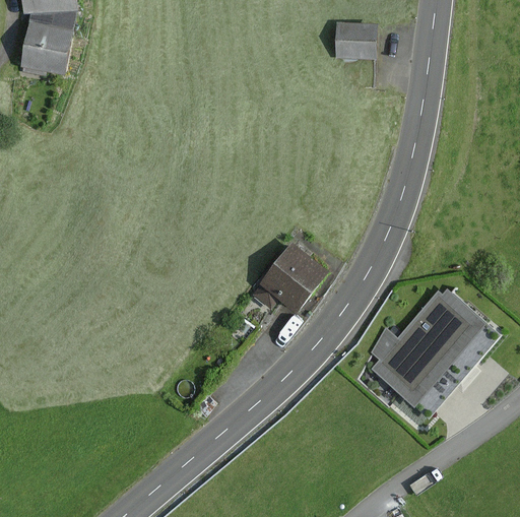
[(12,0),(14,14),(67,10),(65,0),(12,0)]
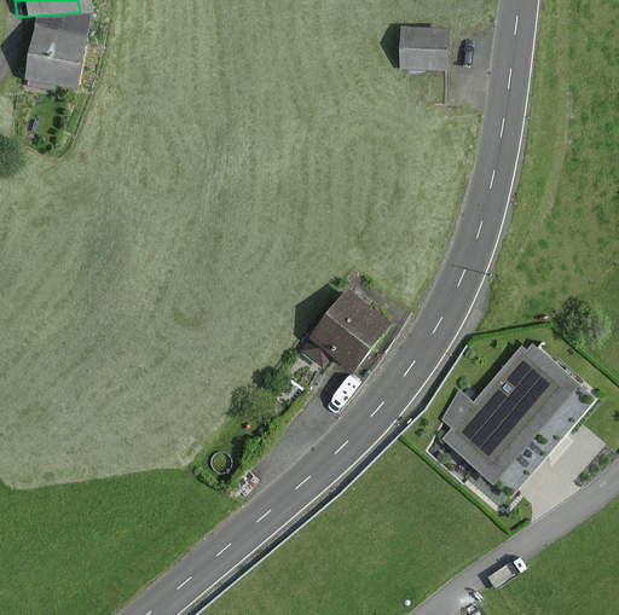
[(447,28),(399,24),(395,67),(444,70),(447,28)]
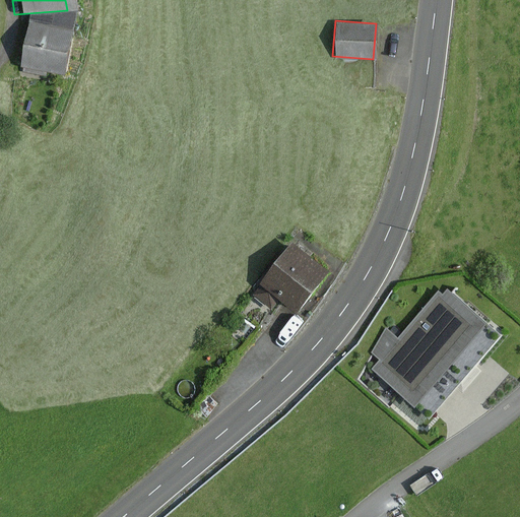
[(62,31),(23,21),(12,64),(51,73),(62,31)]
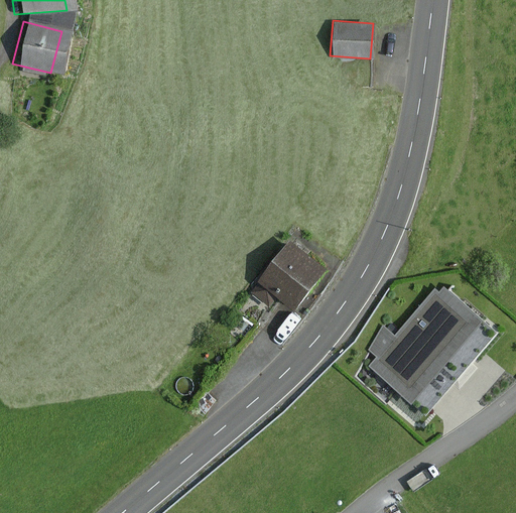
[(288,239),(249,290),(269,305),(277,295),(294,308),(327,268),(288,239)]
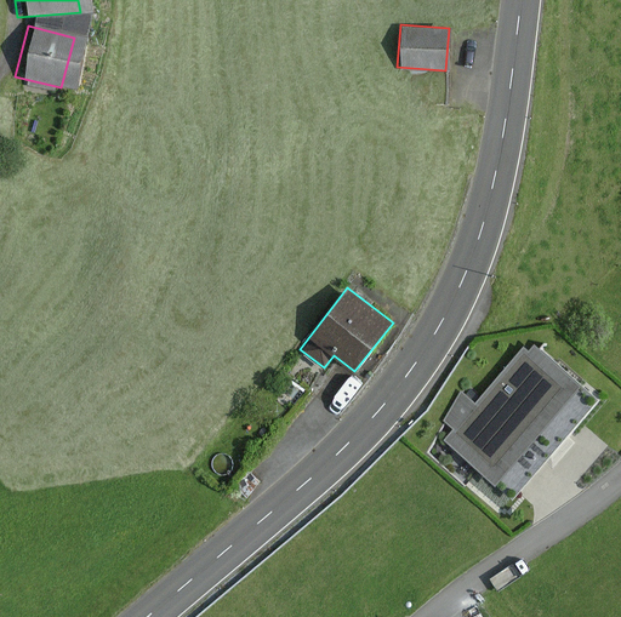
[(599,394),(535,341),(522,346),(476,401),(460,389),(444,417),(454,426),(445,438),(513,500),(599,394)]
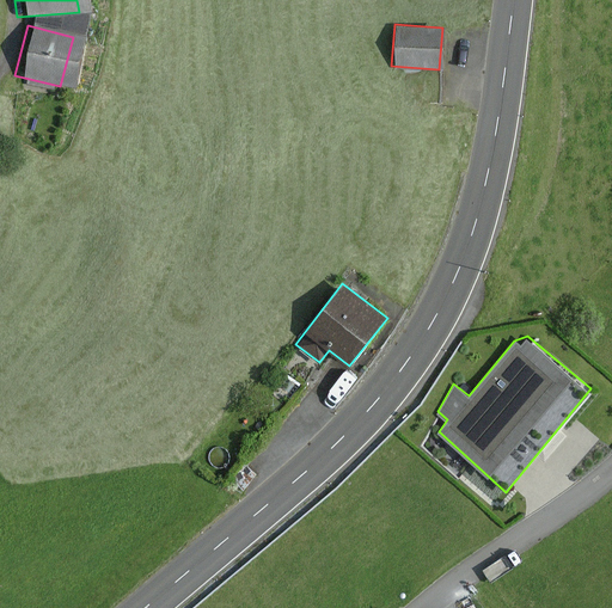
All buildings are outlined.
